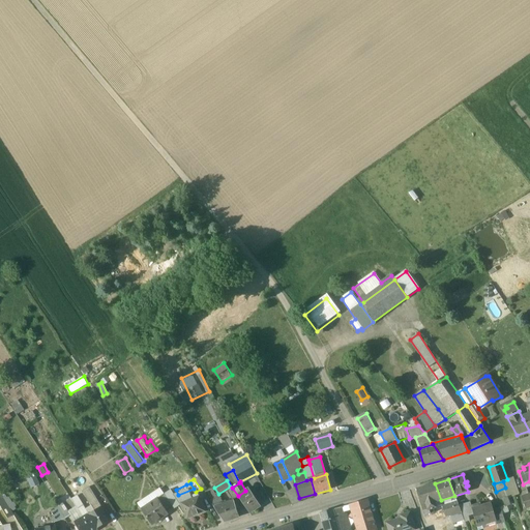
[(435,483),(416,489),(421,506),(434,502),(441,500),(435,483)]
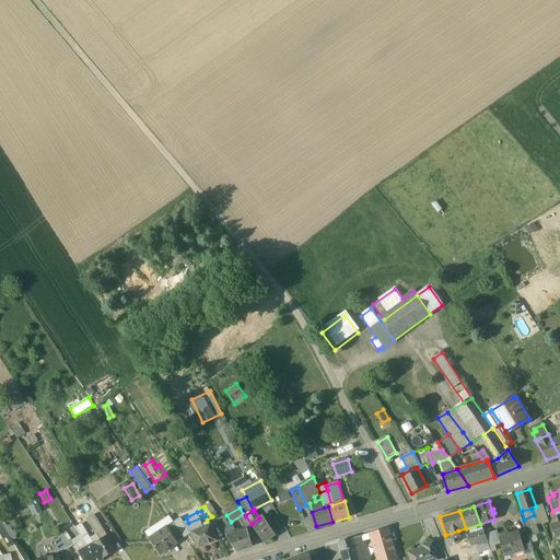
[(102,528),(94,515),(88,518),(95,532),(102,528)]
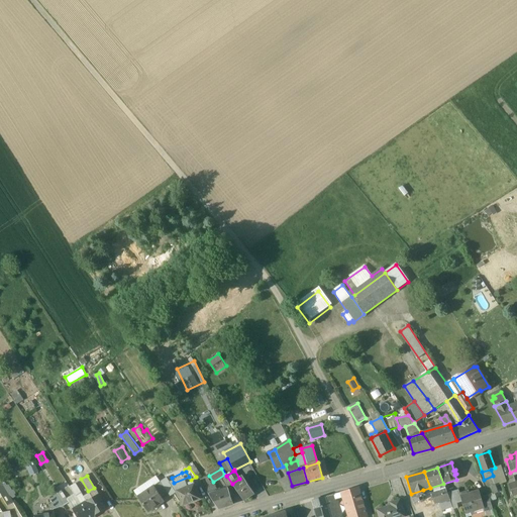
[(239,479),(232,484),(243,500),(253,494),(252,492),(255,490),(250,483),(248,485),(242,478),(239,479)]
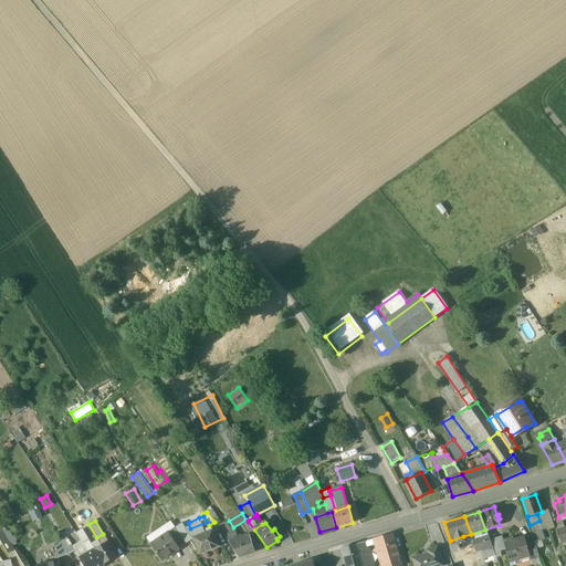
[(229,525),(221,530),(224,534),(232,531),(229,525)]
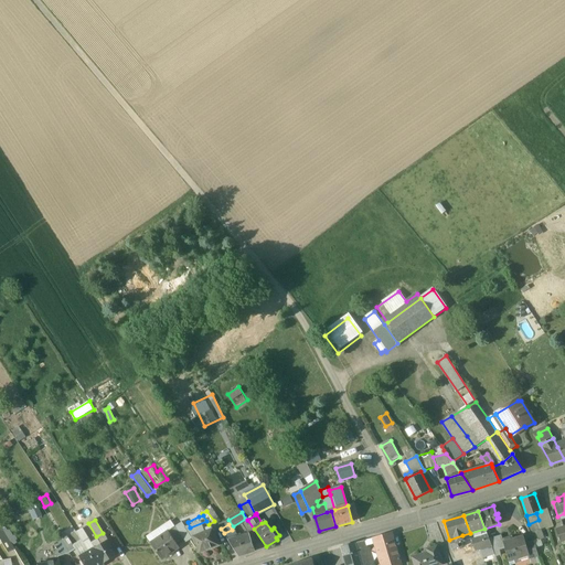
[(174,526),(168,531),(176,543),(183,537),(174,526)]
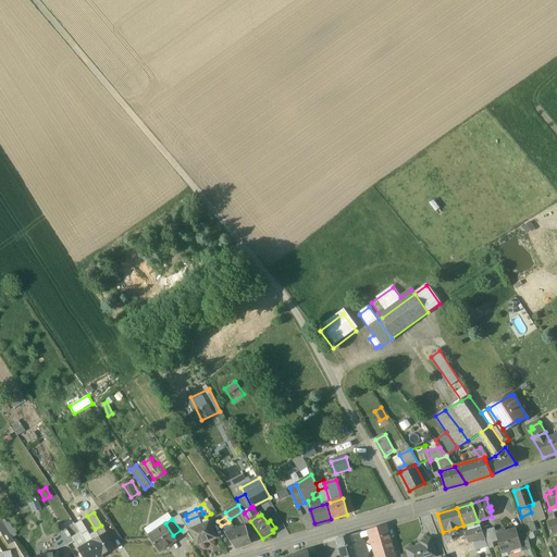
[(208,520),(200,523),(201,525),(192,530),(197,545),(215,537),(209,522),(208,520)]
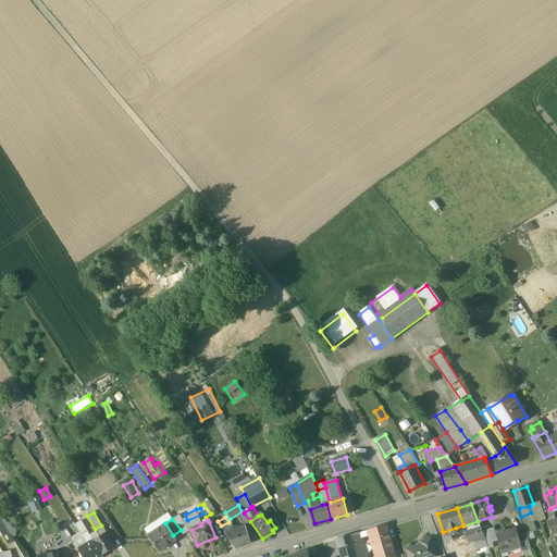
[(478,521),(463,525),(467,537),(478,533),(478,534),(483,533),(478,521)]
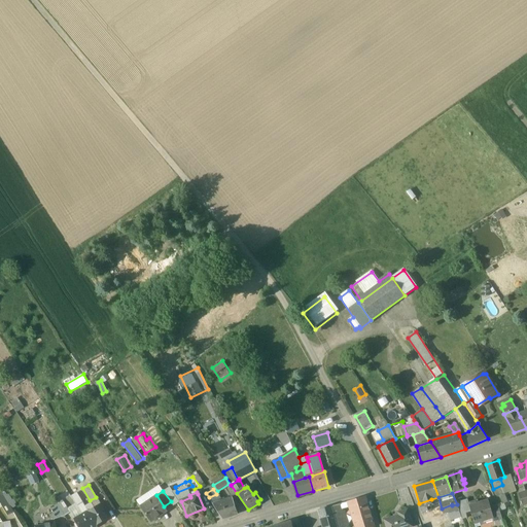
[(12,513),(1,494),(0,494),(0,505),(6,516),(12,513)]
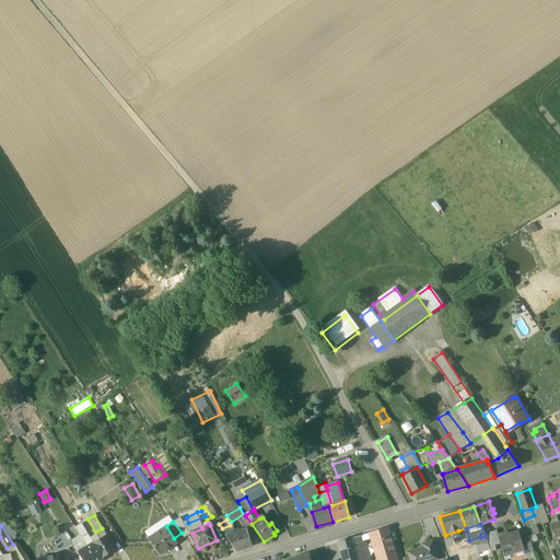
[(222,528),(222,529),(229,538),(235,536),(230,525),(222,528)]
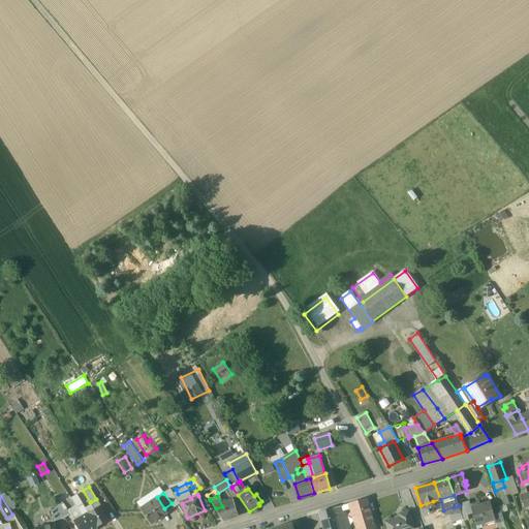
[(157,497),(142,508),(152,524),(167,512),(164,508),(157,497)]
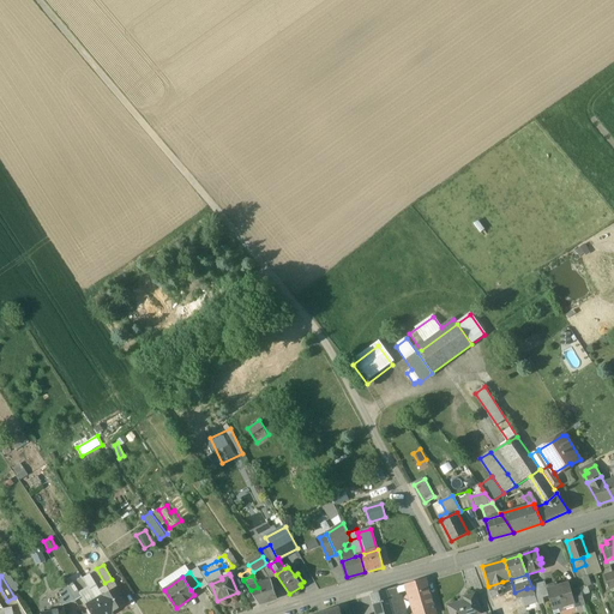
[(112,579),(104,583),(110,593),(118,588),(112,579)]
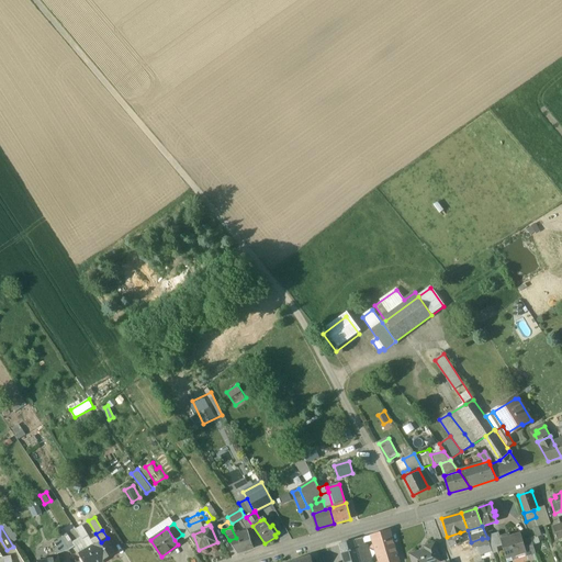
[(398,561),(390,530),(372,536),(378,552),(379,552),(380,561),(398,561)]
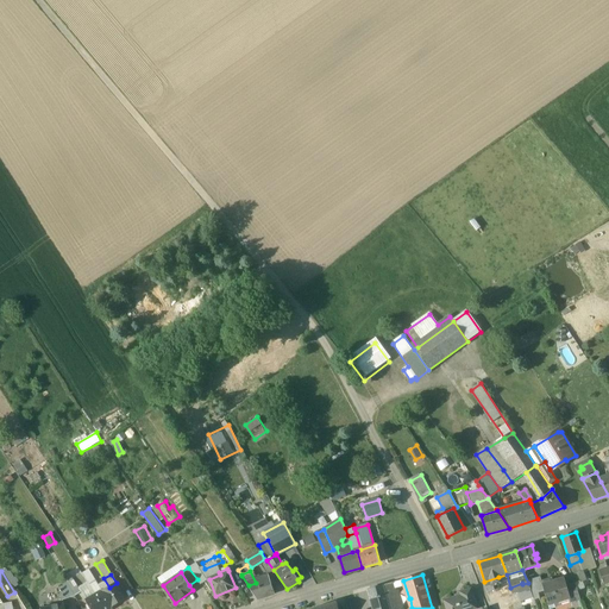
[(71,576),(64,579),(68,585),(75,582),(71,576)]
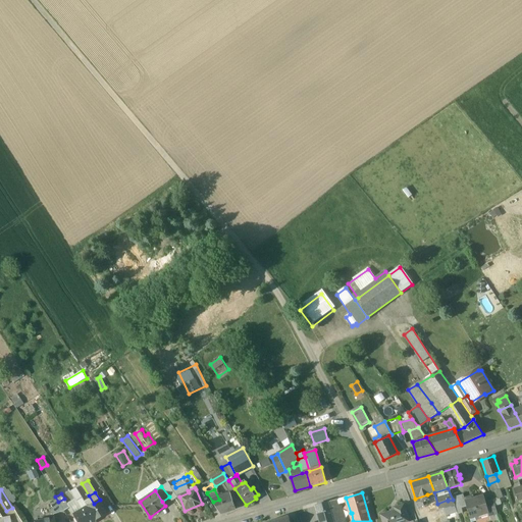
[(427,494),(415,499),(419,509),(428,506),(426,500),(429,499),(427,494)]
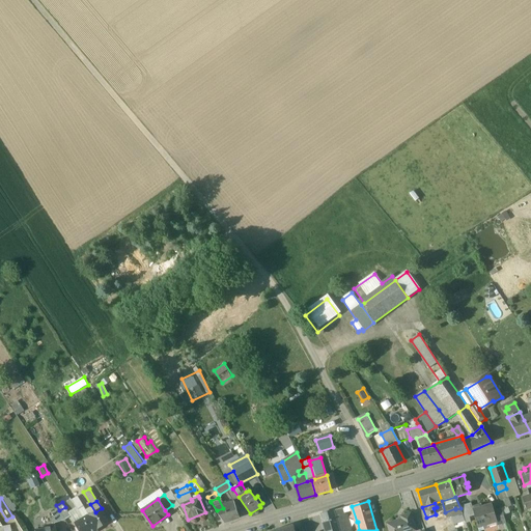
[(217,510),(216,510),(225,523),(240,519),(234,504),(223,508),(217,510)]
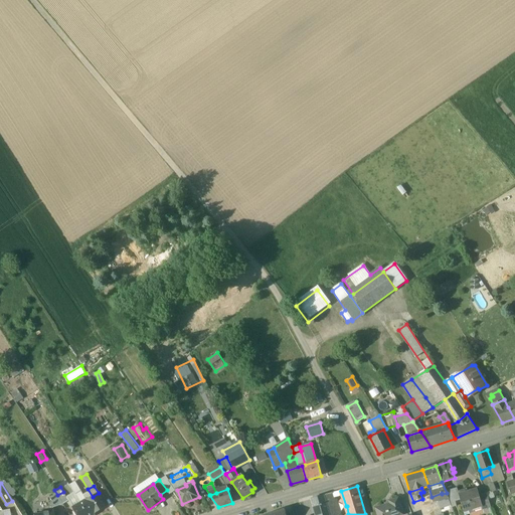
[(457,490),(447,493),(449,498),(453,509),(457,507),(455,503),(461,501),(459,496),(457,490)]
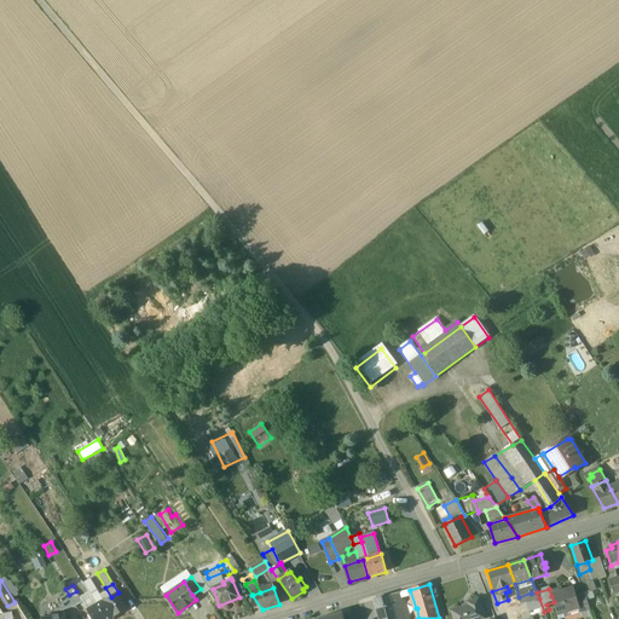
[(573,589),(551,596),(554,602),(557,615),(579,609),(580,608),(577,597),(573,589)]
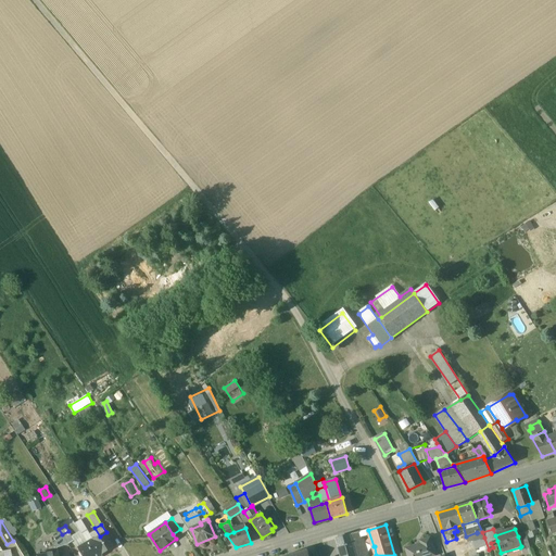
[(68,531),(62,534),(68,545),(70,545),(75,541),(68,531)]
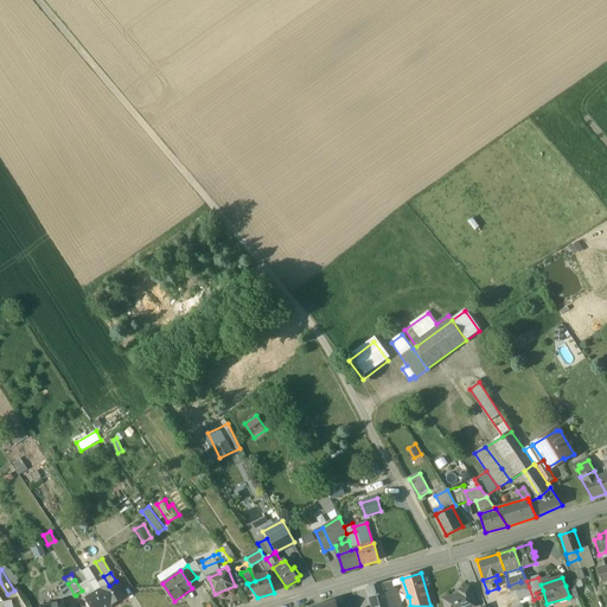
[(109,586),(101,589),(112,606),(126,596),(116,581),(109,586)]
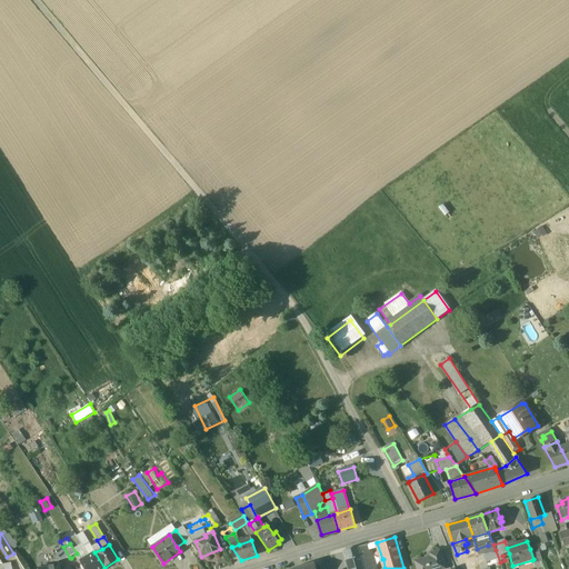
[(368,545),(358,547),(365,568),(377,568),(371,552),(370,552),(368,545)]
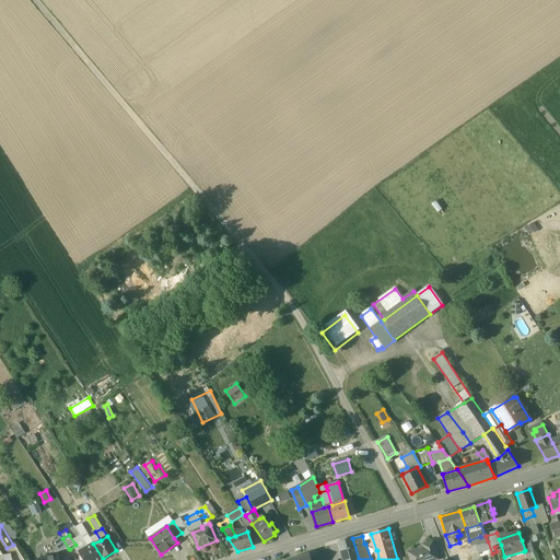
[(480,536),(469,540),(471,547),(488,541),(486,536),(480,537),(480,536)]
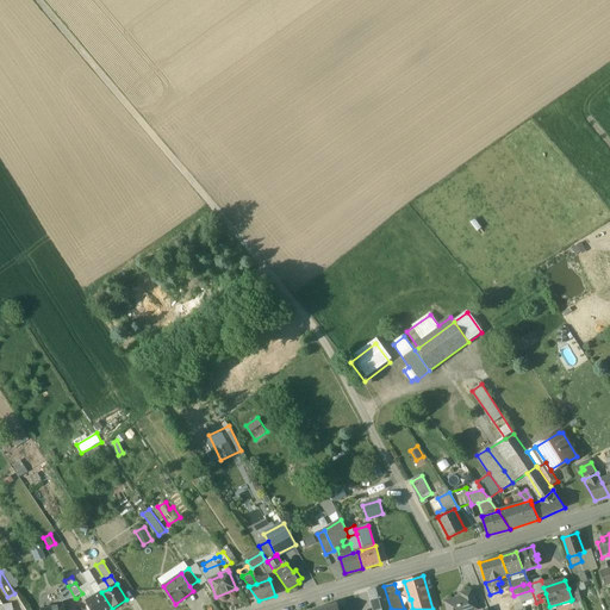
[(576,585),(568,589),(572,599),(571,601),(572,604),(582,601),(576,585)]
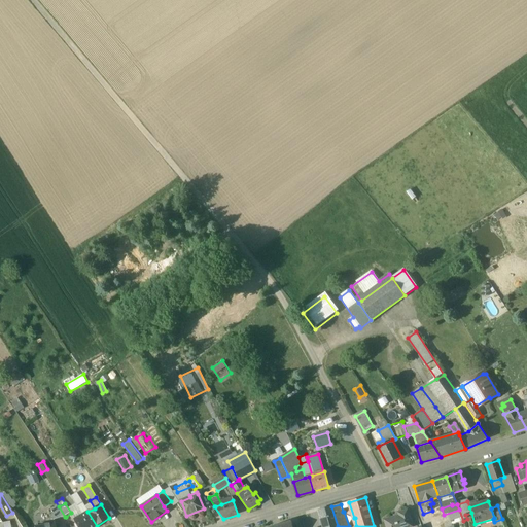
[(59,506),(49,508),(53,520),(65,517),(59,506)]
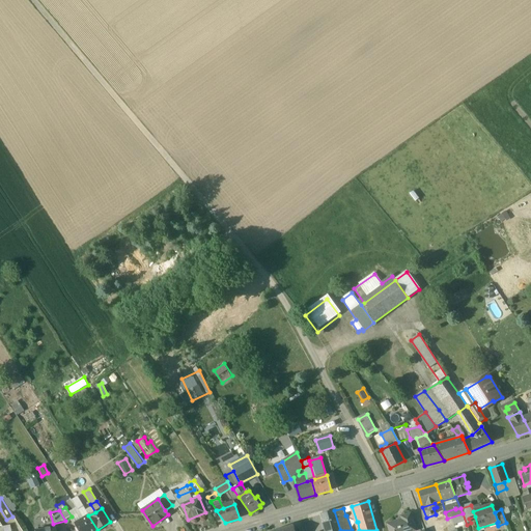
[(340,530),(334,510),(322,514),(326,530),(340,530)]
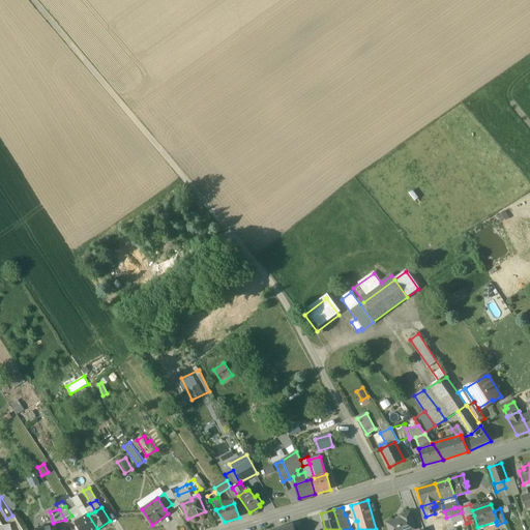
[(402,519),(386,523),(388,529),(414,529),(415,529),(410,512),(401,516),(402,519)]
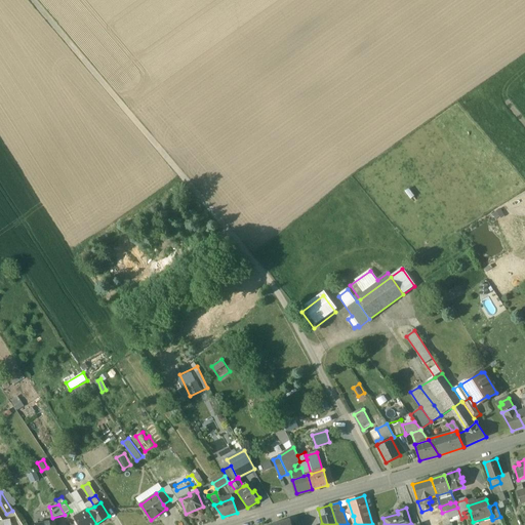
[(94,524),(96,524),(87,510),(75,518),(79,524),(94,524)]
